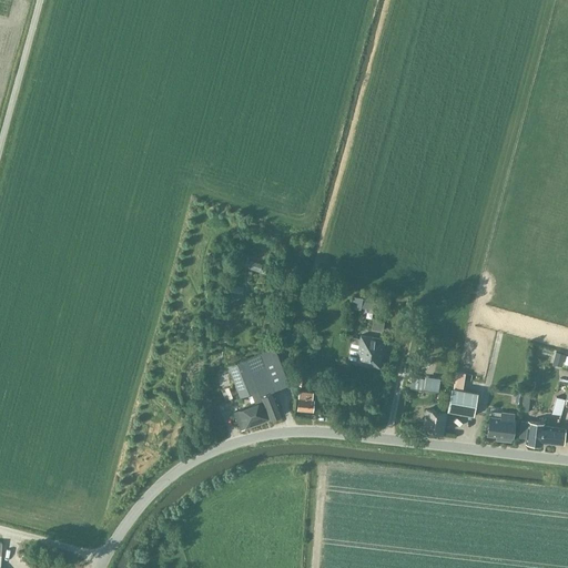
[(262,264),(245,260),(243,266),(260,272),(262,264)]
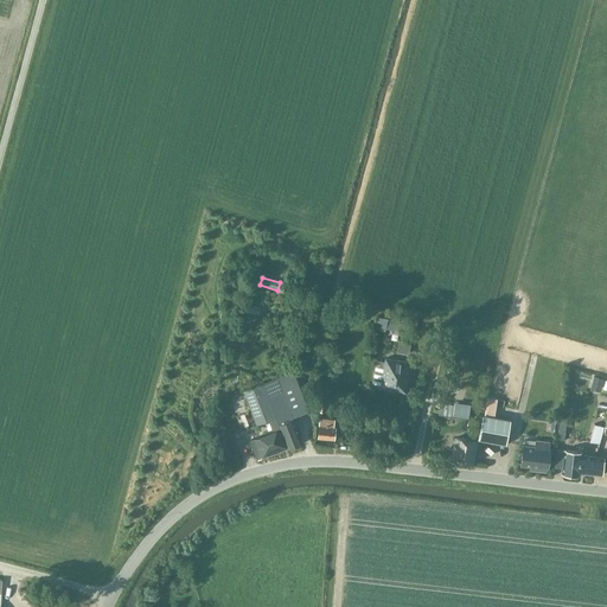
[(289,286),(282,283),(280,291),(287,293),(289,286)]
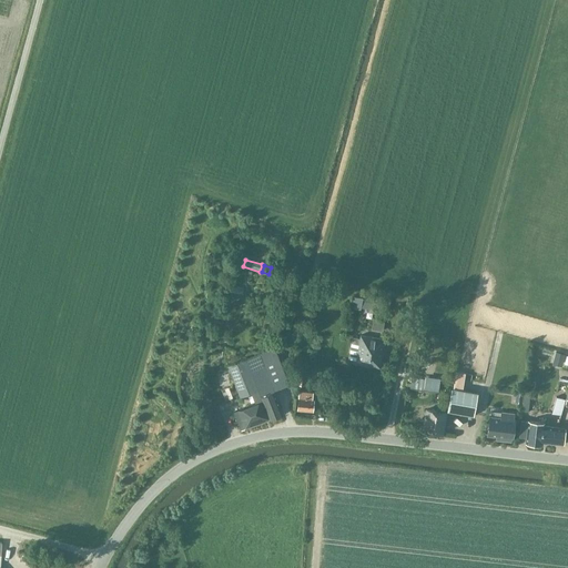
[(389,302),(351,296),(350,306),(388,312),(389,302)]
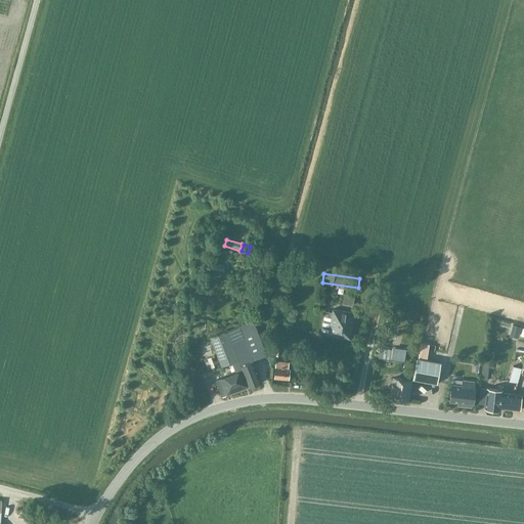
[(355,296),(344,294),(342,304),(353,306),(355,296)]
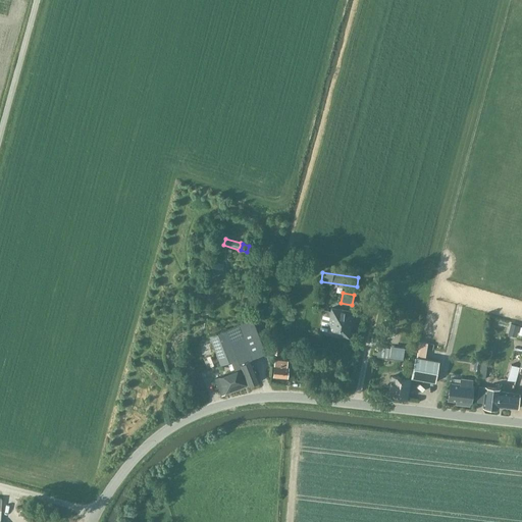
[(349,337),(354,313),(331,309),(331,312),(325,311),(321,332),(349,337)]
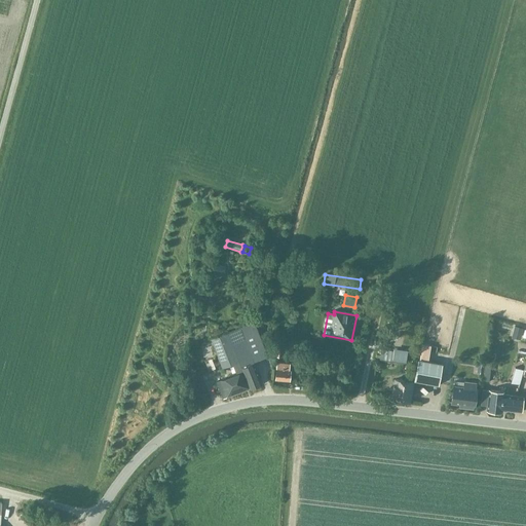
[(254,322),(227,332),(242,372),(250,388),(262,383),(253,363),(268,357),(254,322)]
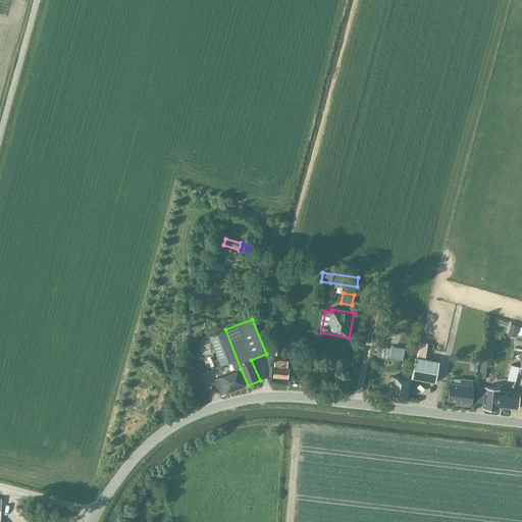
[(519,326),(510,323),(508,334),(516,336),(519,326)]
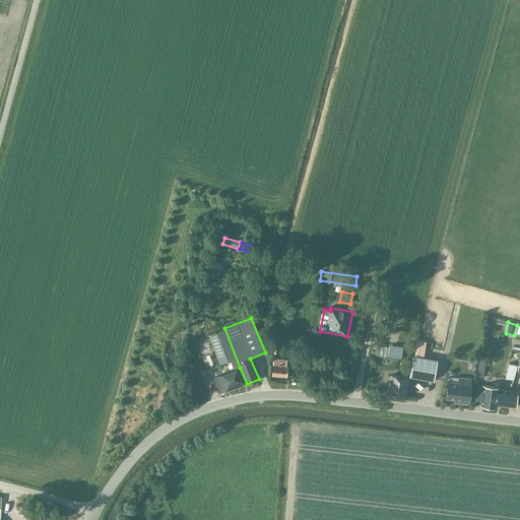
[(210,340),(219,364),(236,358),(223,328),(208,334),(210,340)]
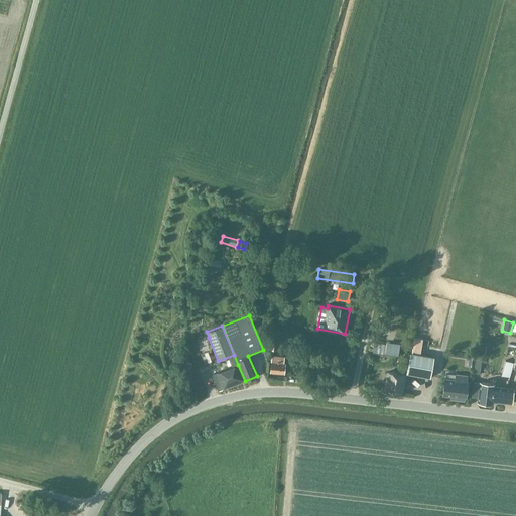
[(414,337),(411,355),(409,354),(406,374),(429,378),(433,359),(419,356),(422,338),(414,337)]
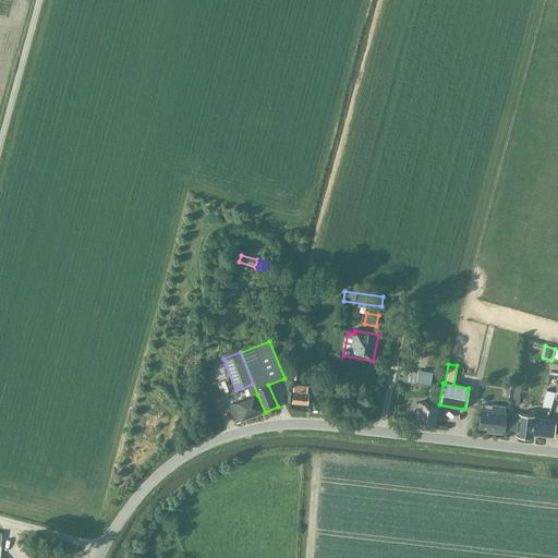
[(301,367),(292,366),(291,377),(300,378),(301,367)]
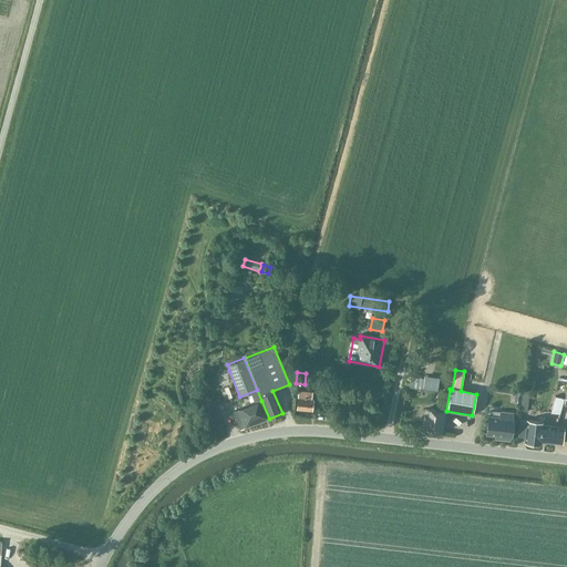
[(439,380),(411,377),(409,387),(437,391),(439,380)]
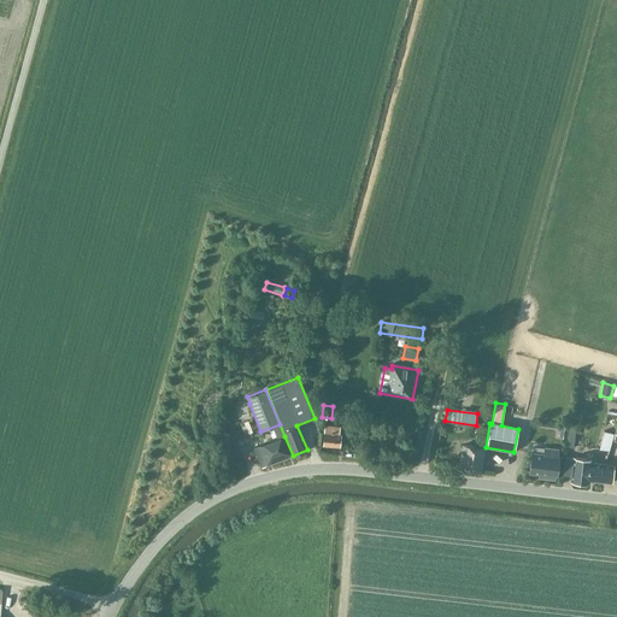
[(325,425),(324,429),(323,445),(340,447),(341,435),(340,435),(340,427),(325,425)]
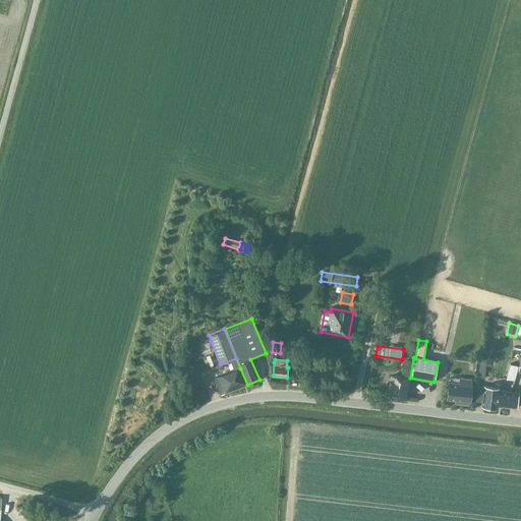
[(247,385),(240,368),(214,379),(221,395),(247,385)]
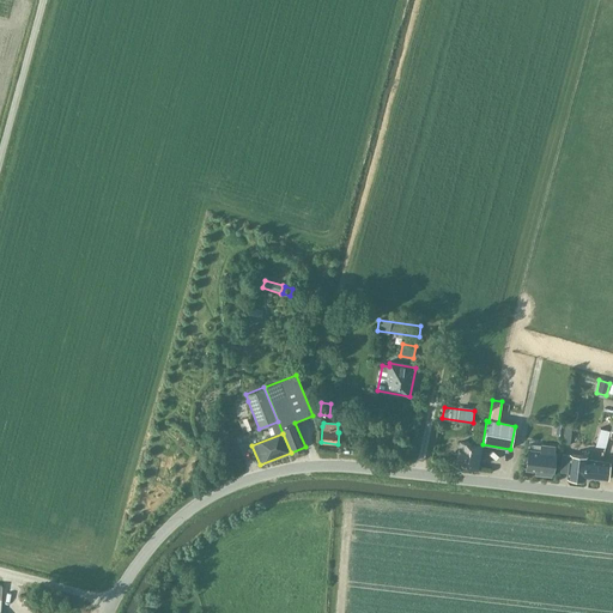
[(478,469),(481,447),(459,443),(455,466),(478,469)]
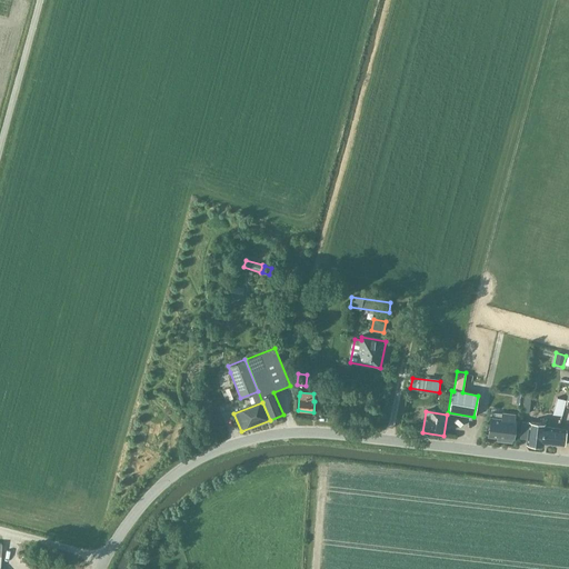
[(516,413),(501,412),(501,418),(489,416),(487,437),(497,438),(496,441),(512,442),(512,440),(513,440),(516,420),(515,420),(516,413)]
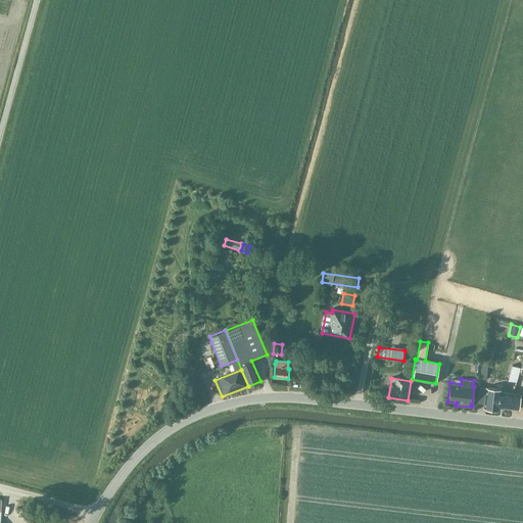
[(502,389),(485,387),(483,409),(500,411),(500,408),(519,410),(520,394),(502,391),(502,389)]
